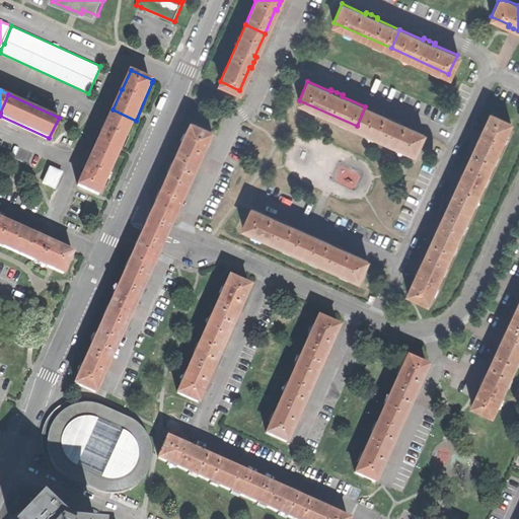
[(357,126),(414,151),(423,132),(399,122),(399,121),(393,118),(387,115),(387,117),(365,106),(357,126)]
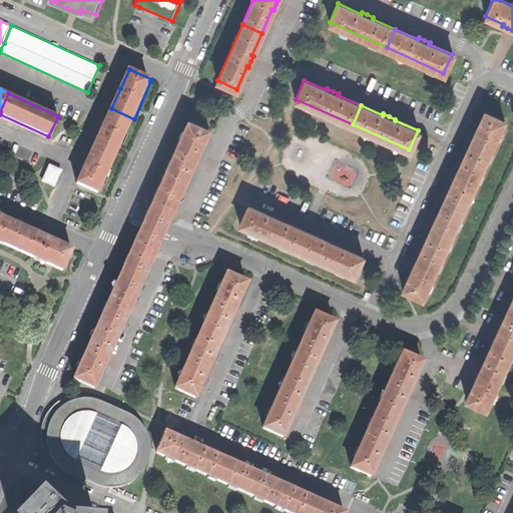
[(120,150),(134,119),(111,108),(103,125),(95,144),(117,155),(120,150)]
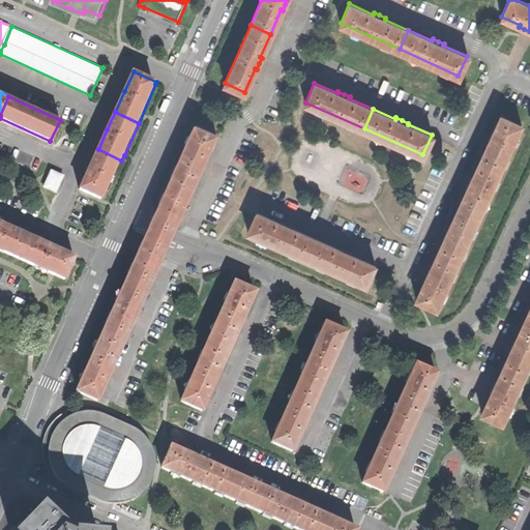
[(479,160),(498,170),(520,123),(500,115),(493,131),(490,130),(488,137),(484,143),(487,144),(479,160)]
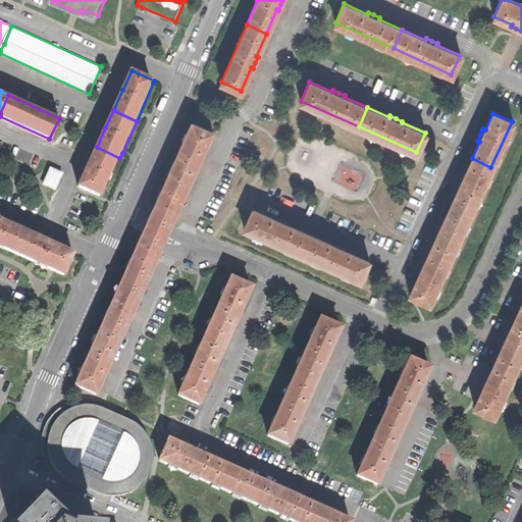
[(166,180),(186,189),(196,165),(198,166),(203,154),(202,153),(212,131),(193,121),(178,153),(166,180)]
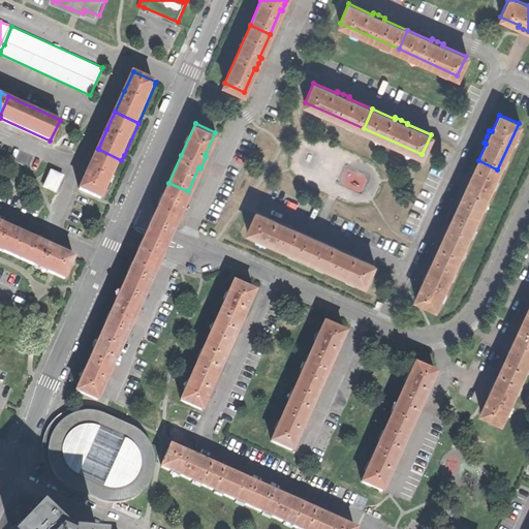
[(121,160),(98,149),(89,169),(80,188),(103,198),(121,160)]
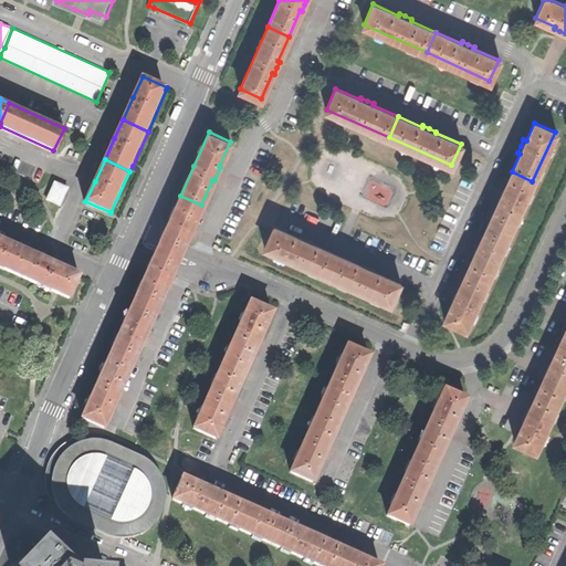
[(496,198),(499,199),(489,220),(510,230),(532,181),(512,171),(505,186),(502,185),(500,191),(496,198)]
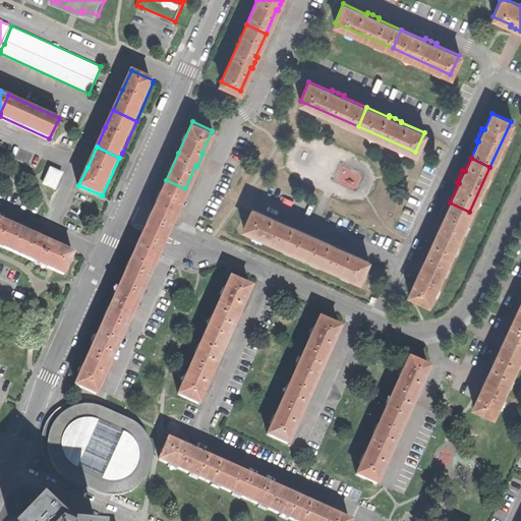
[(46,182),(57,187),(64,171),(53,166),(46,182)]
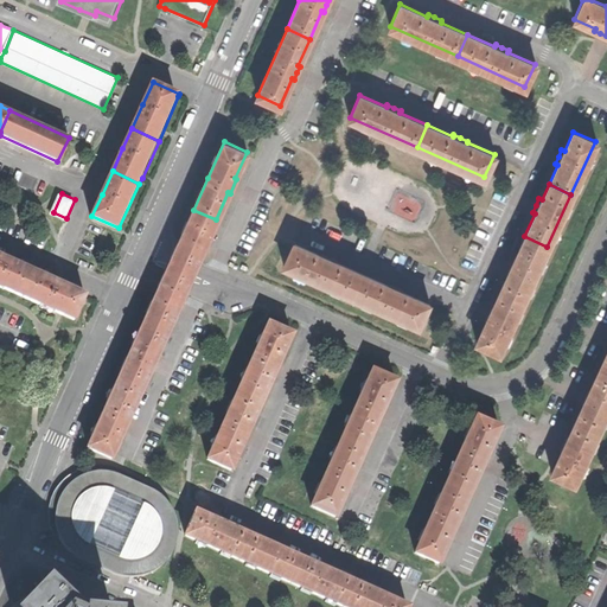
[(186,228),(189,229),(181,243),(202,251),(204,247),(206,248),(209,242),(206,241),(216,219),(193,210),(186,228)]
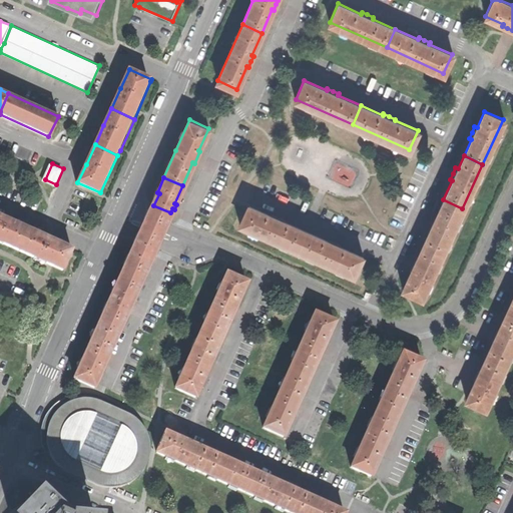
[(159,193),(157,192),(154,197),(128,255),(130,258),(135,246),(152,253),(157,243),(170,212),(153,205),(159,193)]
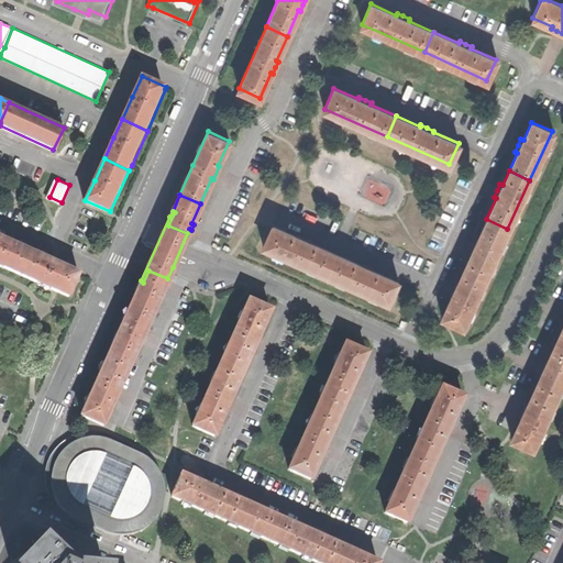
[(464,267),(485,277),(507,229),(486,219),(477,238),(475,236),(473,243),(470,250),(472,251),(464,267)]
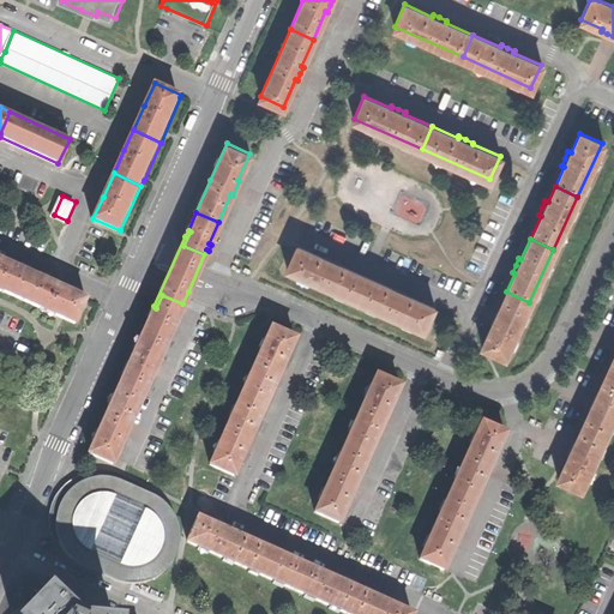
[(355,298),(366,275),(338,263),(339,262),(332,258),(325,256),(325,257),(298,245),(288,268),(355,298)]
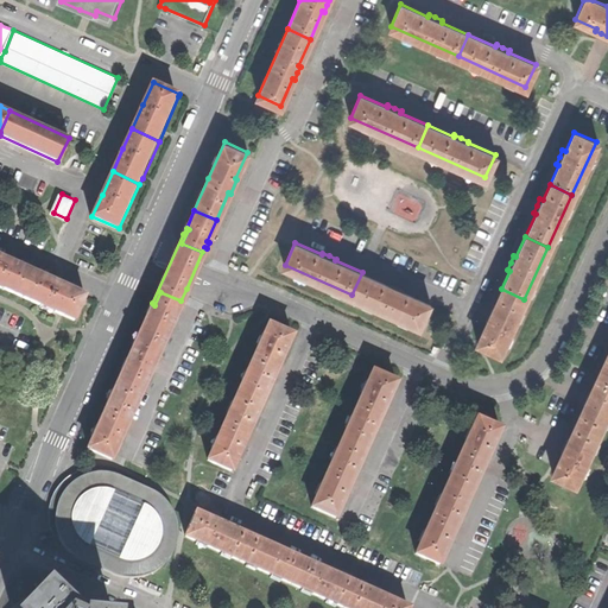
[(0,285),(21,295),(32,271),(6,259),(0,257),(0,285)]
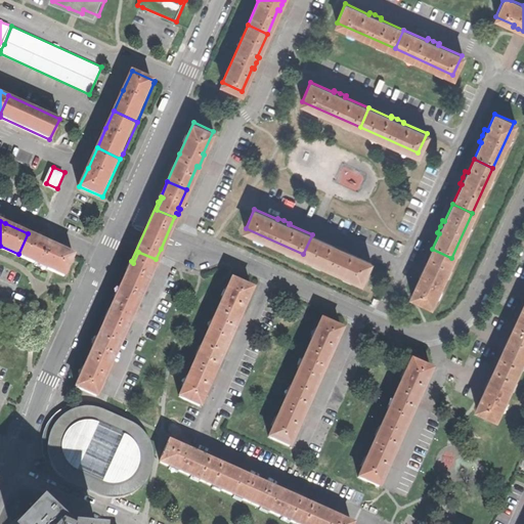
[(62,274),(72,253),(50,244),(28,233),(18,254),(62,274)]
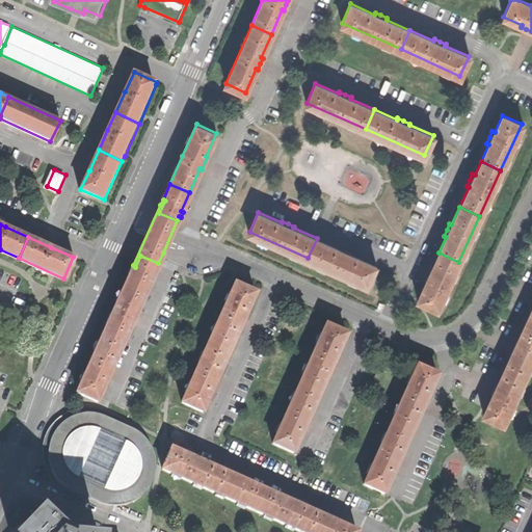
[(375,265),(352,254),(352,253),(346,249),(341,247),(340,248),(317,238),(308,258),(367,285),(375,265)]
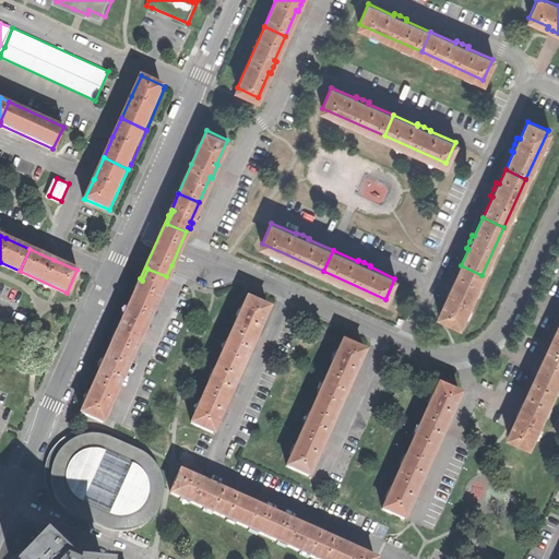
[(439,313),(459,323),(482,275),(461,265),(454,281),(452,280),(449,286),(445,293),(448,294),(439,313)]
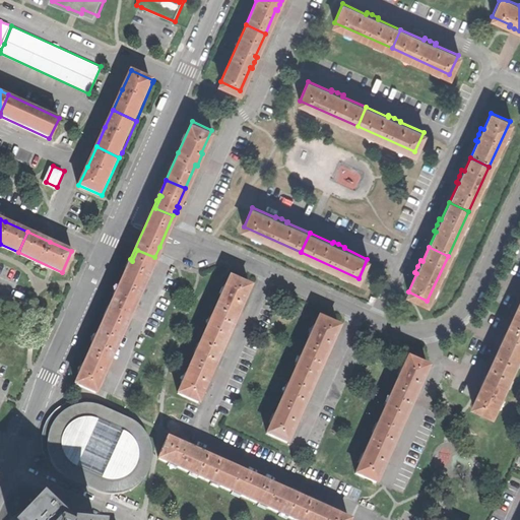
[(122,276),(142,284),(149,267),(152,268),(156,258),(154,257),(137,250),(132,261),(130,259),(128,262),(122,276)]
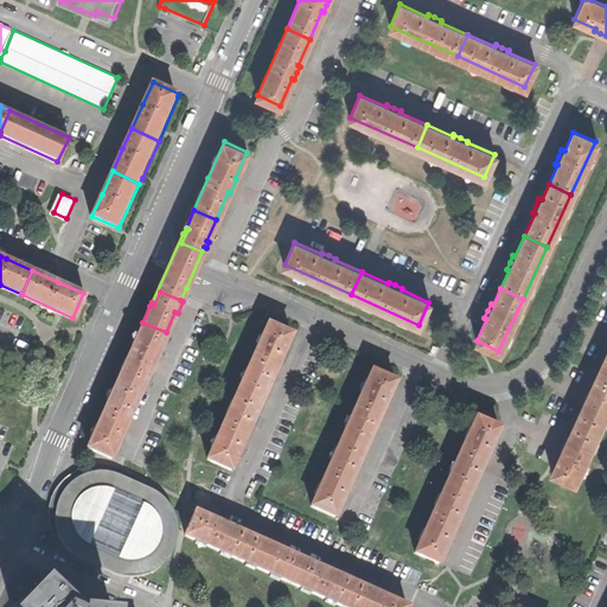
[(166,332),(142,323),(131,350),(117,379),(140,389),(149,368),(153,369),(159,356),(157,355),(166,332)]
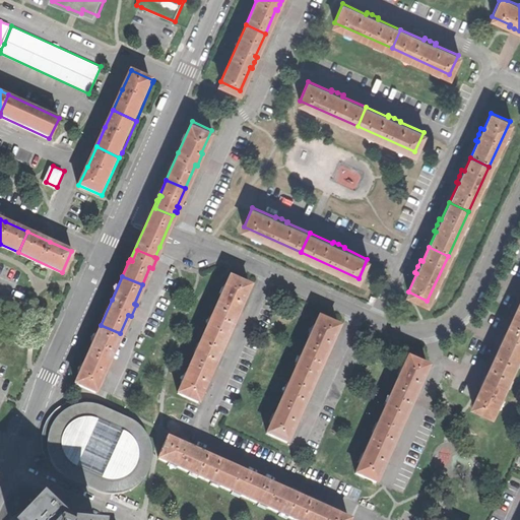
[(203,334),(222,342),(234,319),(235,319),(238,313),(240,308),(239,308),(249,284),(229,276),(203,334)]
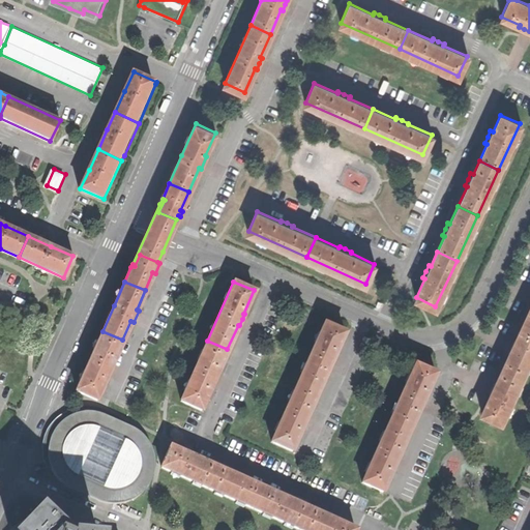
[(508,349),(510,350),(503,365),(523,374),(529,358),(529,322),(524,320),(516,339),(513,337),(511,343),(508,349)]
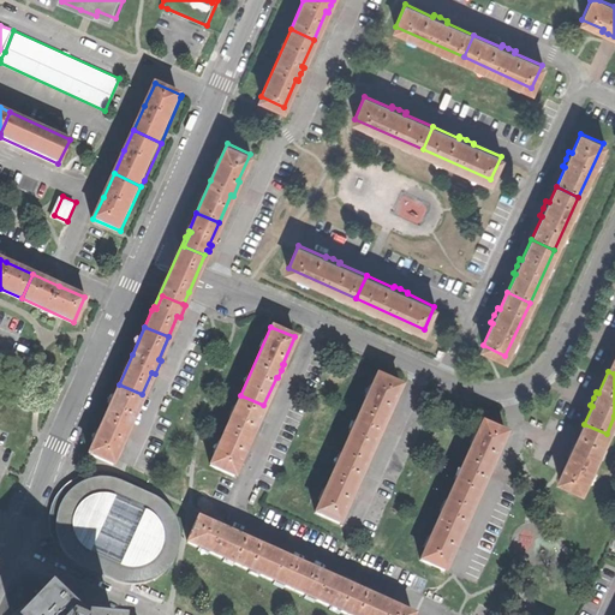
[(346,442),(369,453),(381,425),(383,425),(386,418),(389,412),(387,411),(399,384),(376,375),(346,442)]
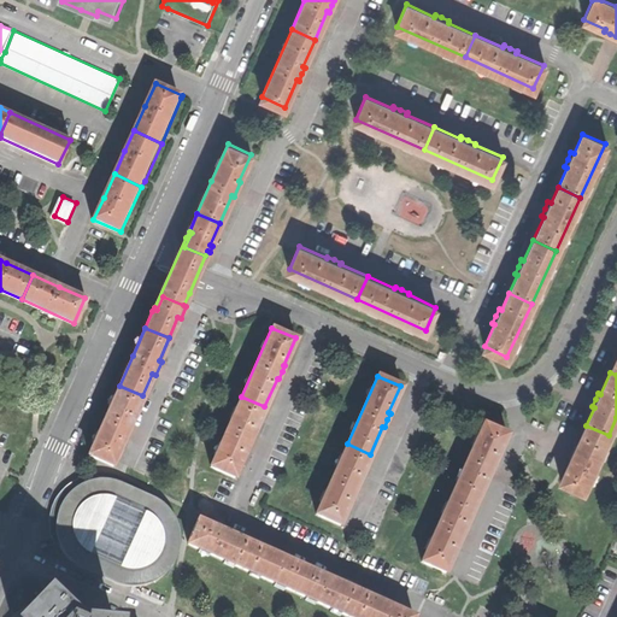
[(142,395),(119,386),(105,421),(89,453),(112,463),(124,436),(127,438),(133,423),(131,422),(142,395)]
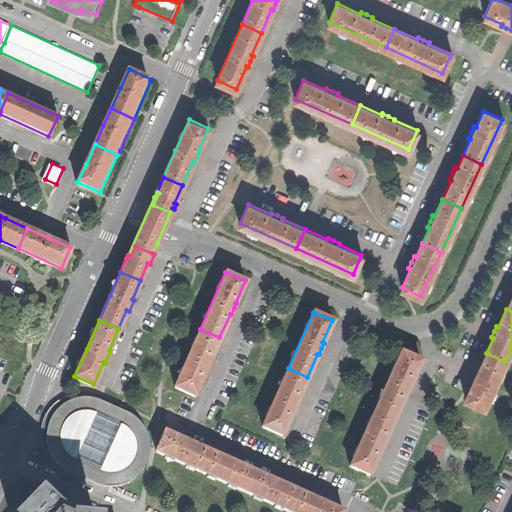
[(194,394),(204,371),(206,372),(208,366),(211,360),(209,359),(219,337),(200,329),(175,386),(194,394)]
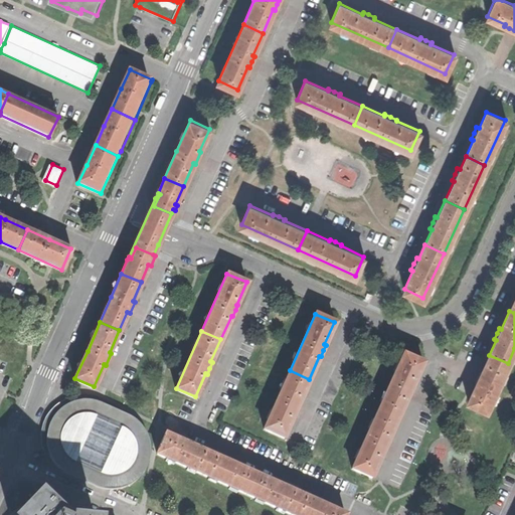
[(377,410),(396,418),(406,395),(408,396),(411,390),(413,384),(412,384),(422,361),(403,353),(377,410)]
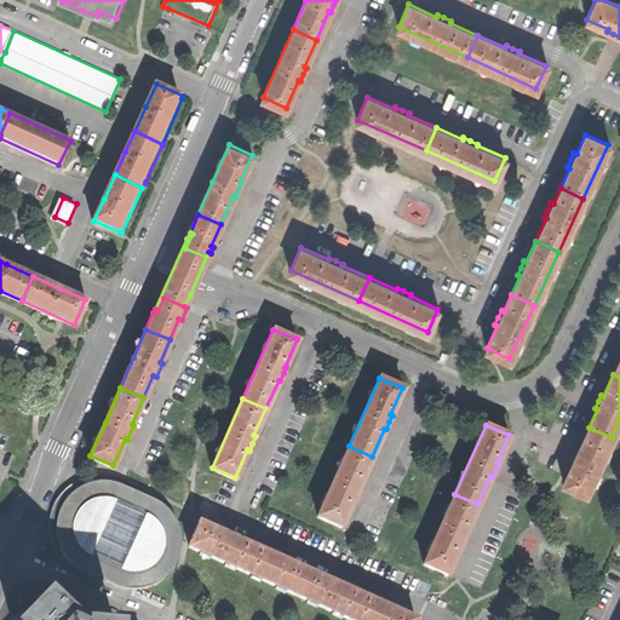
[(612,437),(589,428),(580,446),(578,445),(575,451),(572,458),(574,459),(564,481),(587,492),(612,437)]
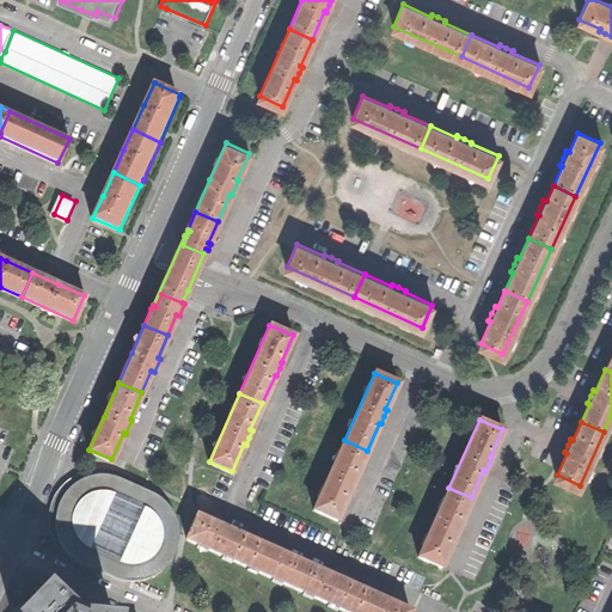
[(336,519),(349,490),(352,491),(354,484),(357,477),(355,477),(367,451),(344,440),(314,508),(336,519)]
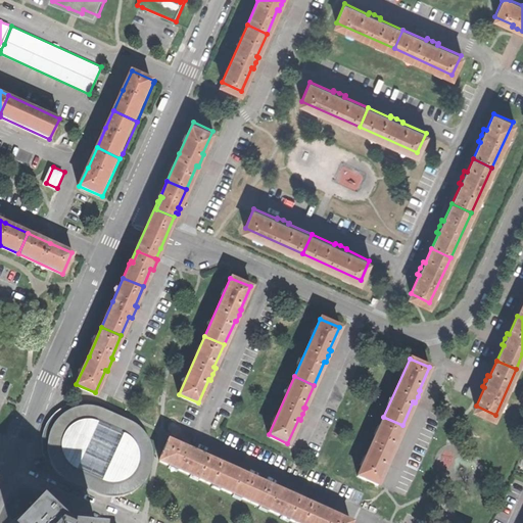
[(55,469),(64,477),(89,489),(103,494),(114,495),(123,494),(130,491),(141,484),(151,470),(151,457),(148,440),(141,428),(128,419),(101,408),(86,405),(70,409),(61,415),(55,423),(50,430),(48,437),(47,444),(47,452),(50,460),(55,469)]
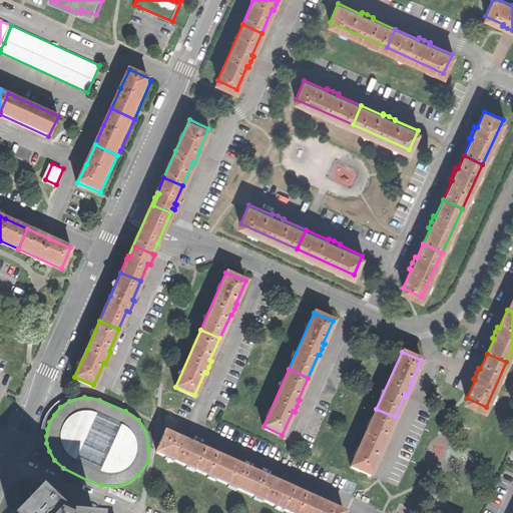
[(384,445),(386,440),(385,440),(395,417),(376,409),(351,465),(370,474),(380,451),(381,451),(384,445)]
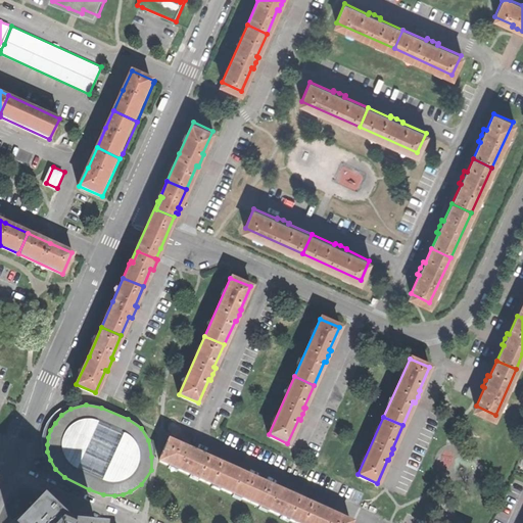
[(205,480),(214,460),(198,454),(199,452),(194,448),(188,445),(187,448),(168,439),(159,460),(205,480)]
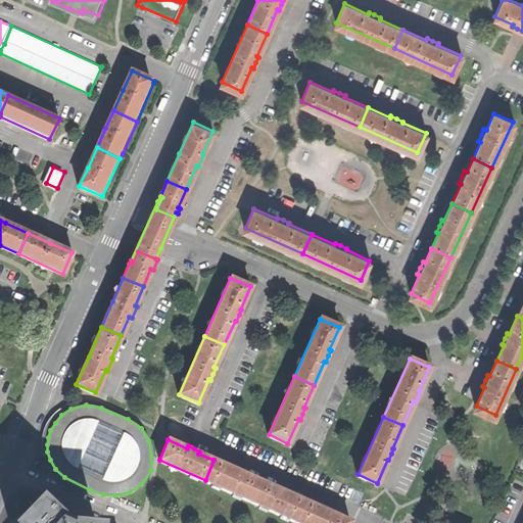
[(241,472),(242,470),(235,468),(230,465),(229,467),(214,460),(205,480),(250,500),(259,480),(241,472)]
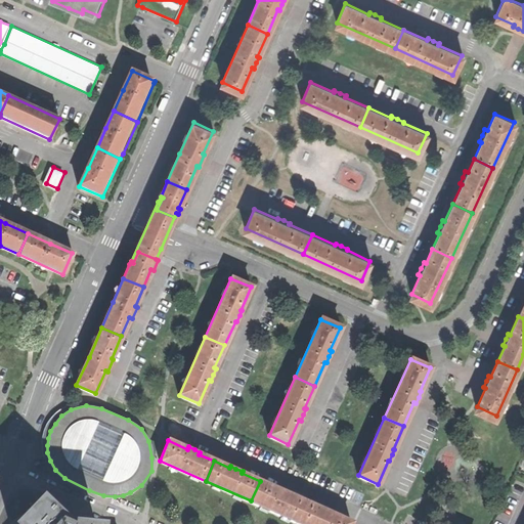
[(305,501),(290,494),(291,492),(285,490),(279,488),(278,490),(260,481),(251,500),(297,521),(305,501)]
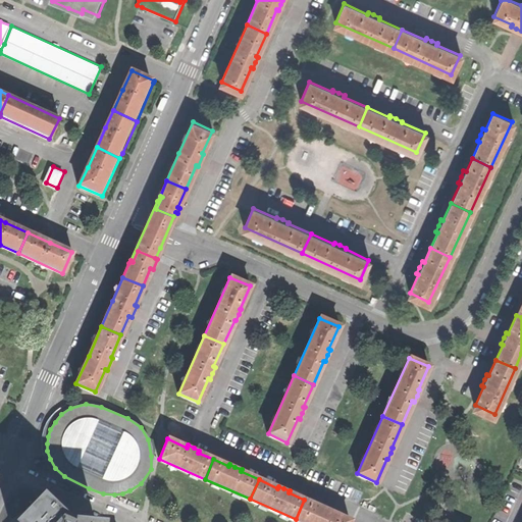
[(348,521),(349,520),(330,512),(331,510),(325,507),(319,505),(319,506),(304,500),(296,519),(302,521),(348,521)]
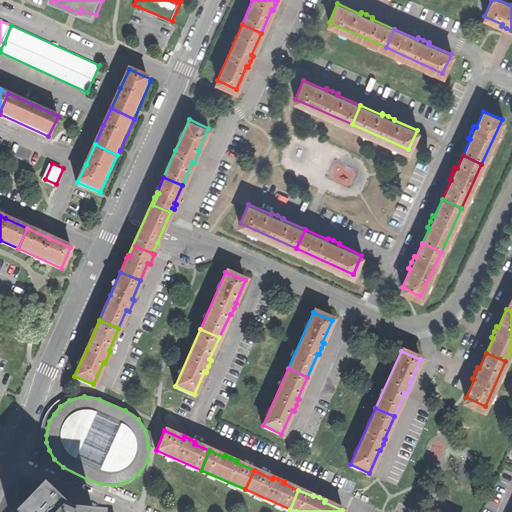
[(57,511),(41,495),(23,511),(57,511)]
